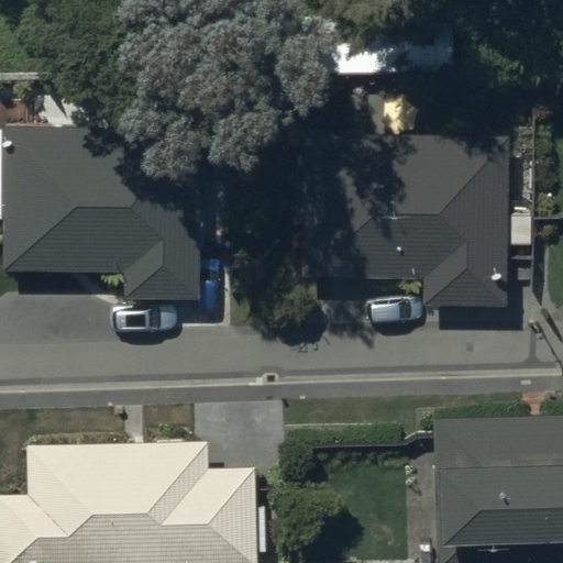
[(352,33),(352,74),(452,74),(452,32),(352,33)]
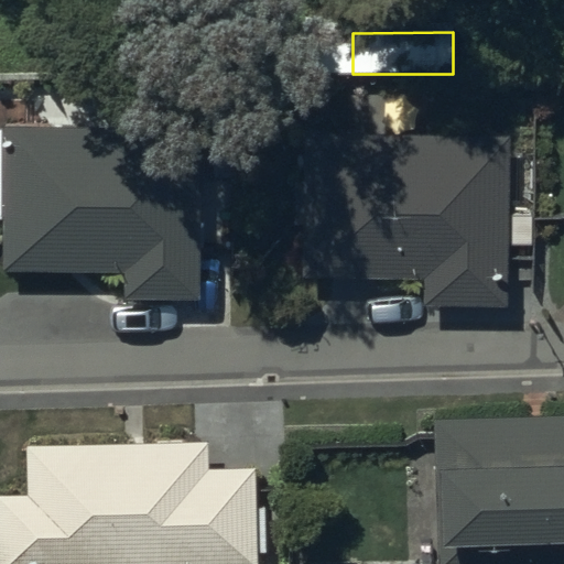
[(116,128),(0,129),(0,154),(0,271),(121,272),(121,302),(197,302),(197,175),(116,175),(116,128)]
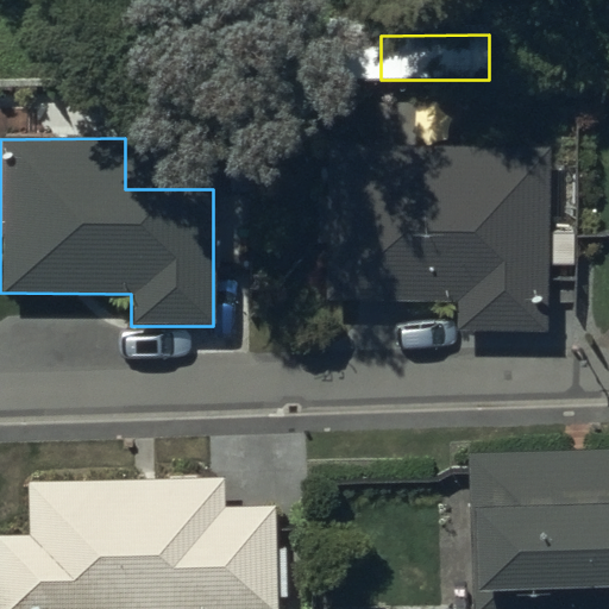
[(316,246),(324,246),(322,302),(452,306),(452,331),(542,333),(546,150),(326,145),(325,188),(318,188),(316,246)]
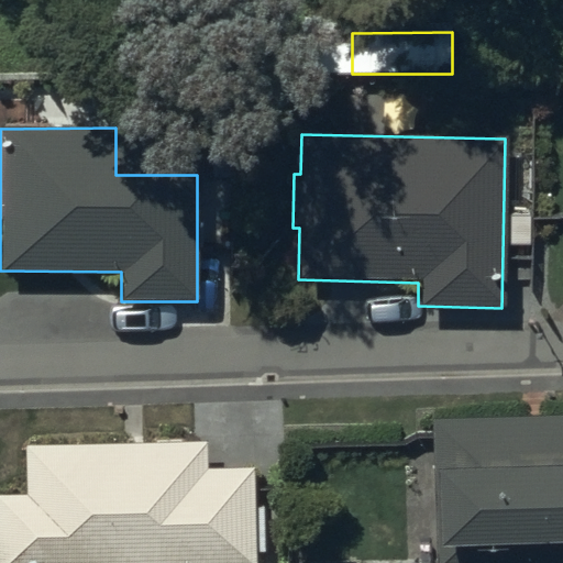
[(562,562),(562,415),(433,419),(437,562),(562,562)]
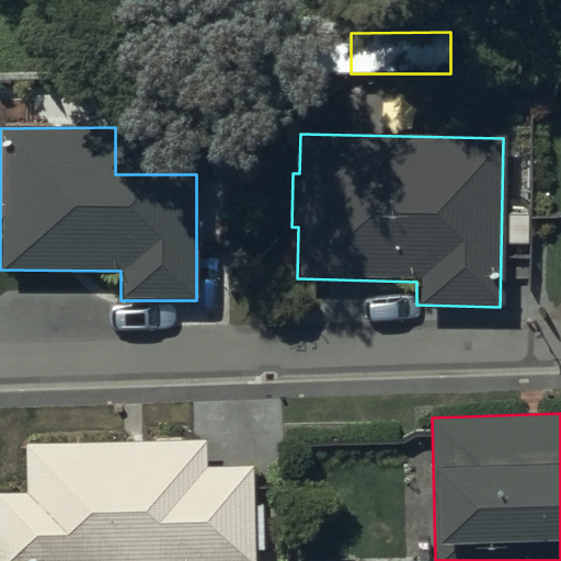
[(0,495),(0,560),(253,560),(253,551),(266,551),(266,506),(253,506),(253,468),(207,468),(207,441),(25,443),(26,495),(0,495)]
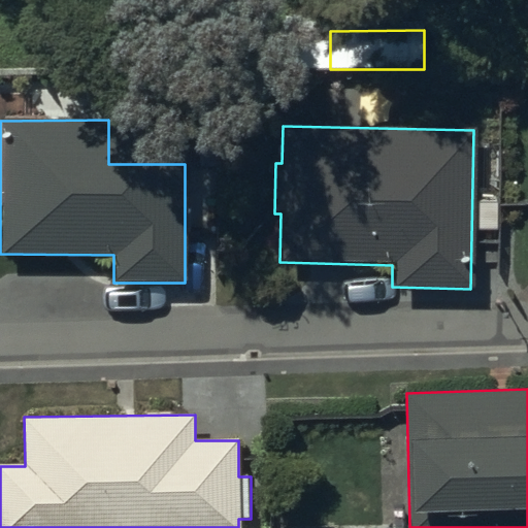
All buildings are outlined.
